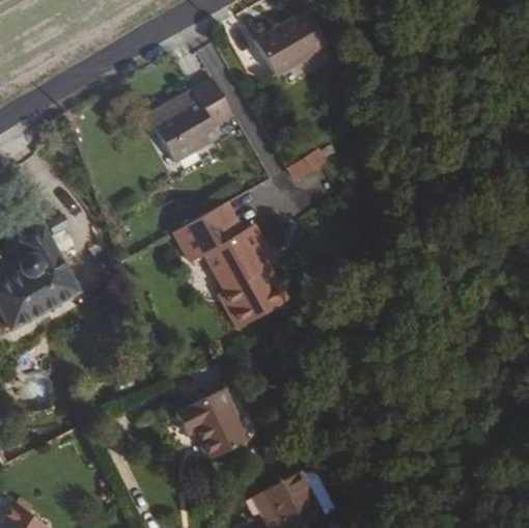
[(329,46),(308,9),(255,38),(276,77),(329,46)]
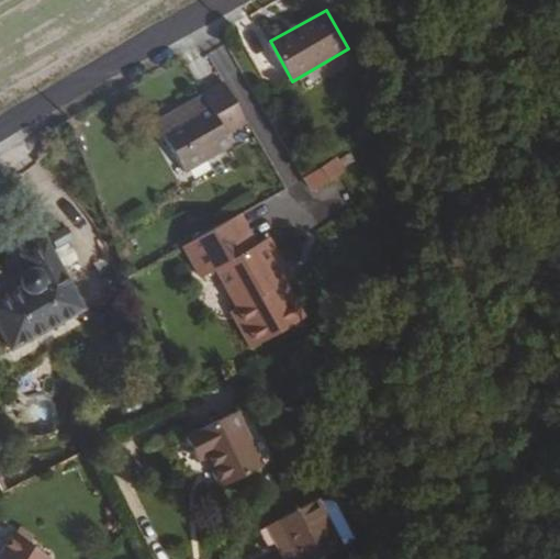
[(202,92),(208,102),(160,129),(183,169),(231,143),(225,133),(247,122),(224,80),(202,92)]
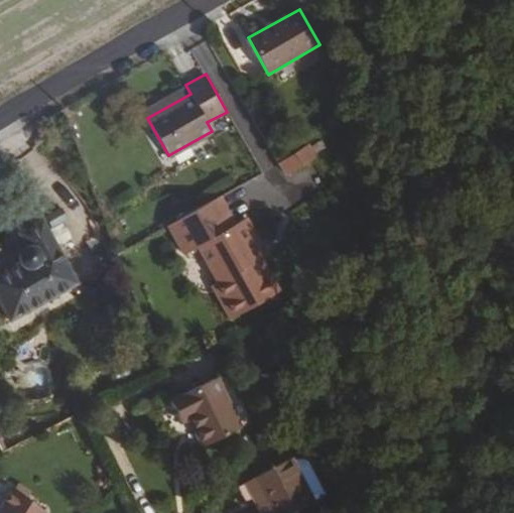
[(147,118),(190,94),(185,85),(142,109),(147,118)]
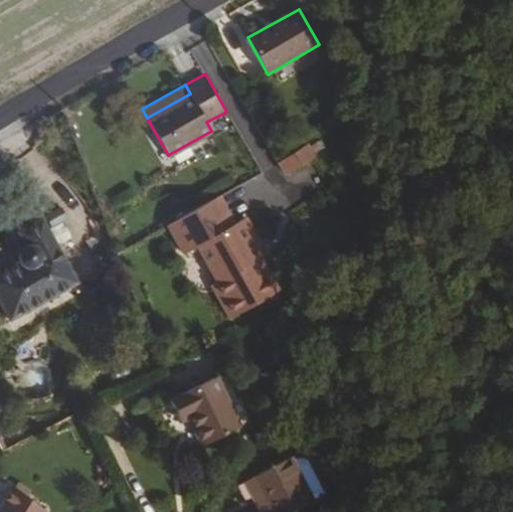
[(288,172),(320,159),(313,144),(282,158),(288,172)]
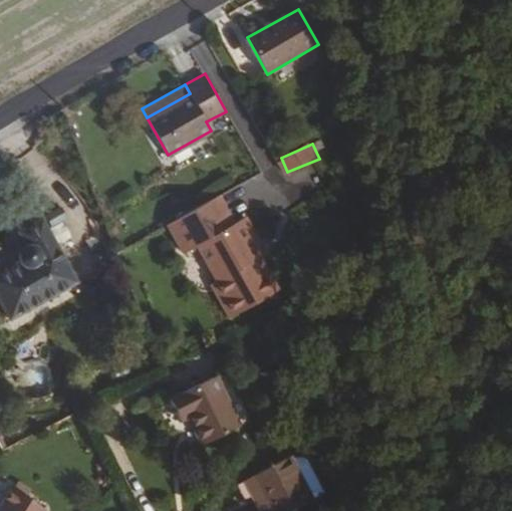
[(234,224),(218,196),(167,225),(183,254),(197,247),(216,281),(212,283),(231,317),(279,290),(260,258),(254,248),(260,245),(245,217),(234,224)]
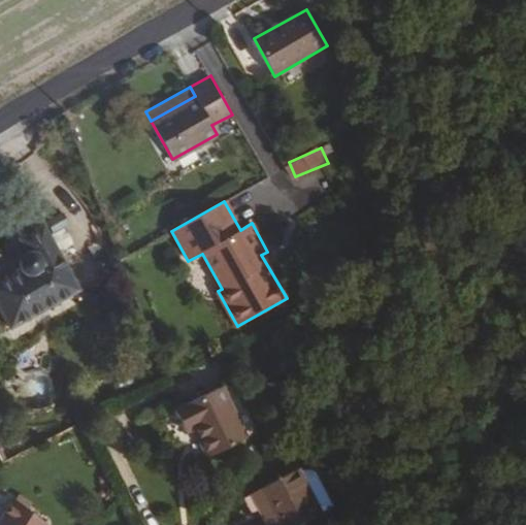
[(19,261),(22,266),(0,277),(0,304),(11,326),(80,287),(44,222),(21,235),(28,249),(22,253),(19,261)]
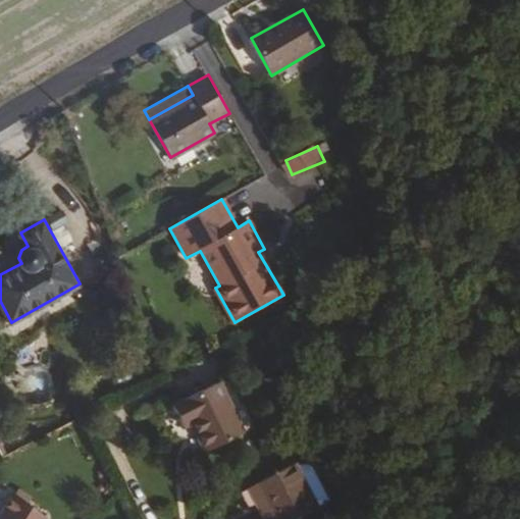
[(264,262),(270,258),(264,249),(258,252),(264,262)]
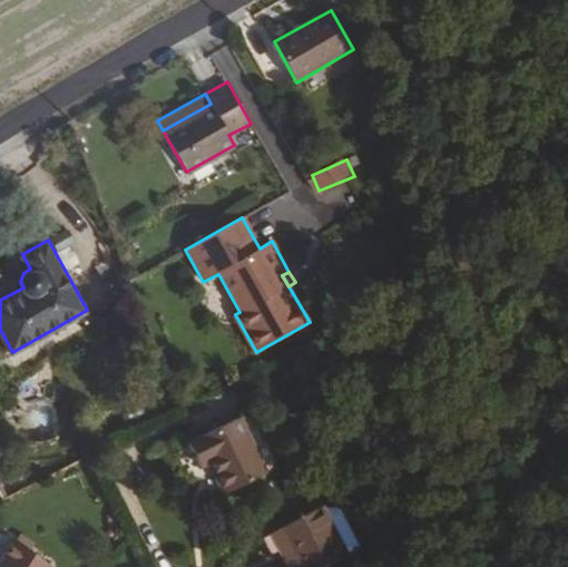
[(238,420),(191,443),(203,468),(213,462),(229,495),(267,476),(238,420)]
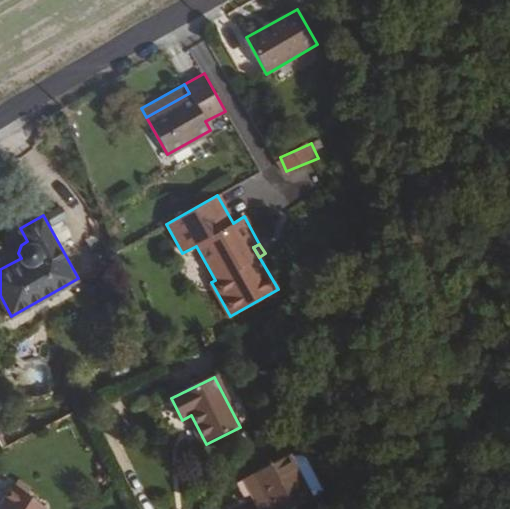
[(302,508),(314,502),(290,457),(252,478),(268,508),(302,508)]
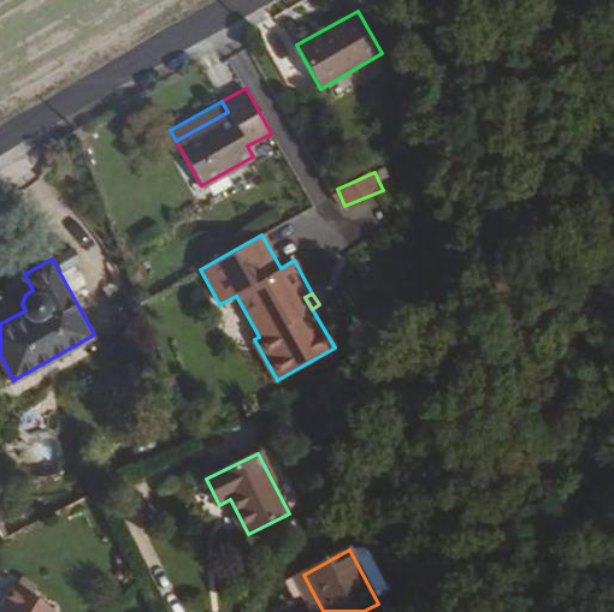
[(295,580),(312,611),(323,611),(303,575),(295,580)]
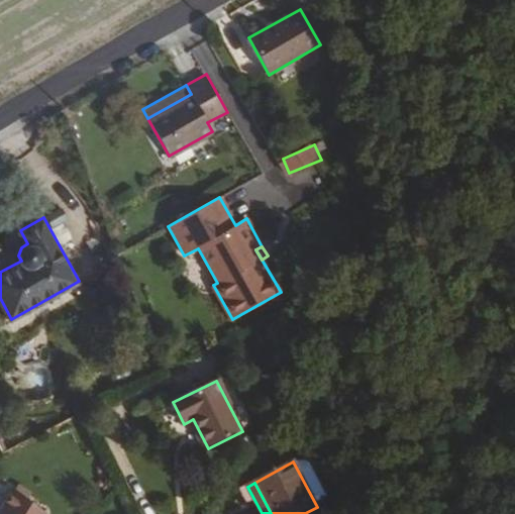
[(48,513),(53,509),(27,493),(6,508),(0,510),(0,513),(48,513)]
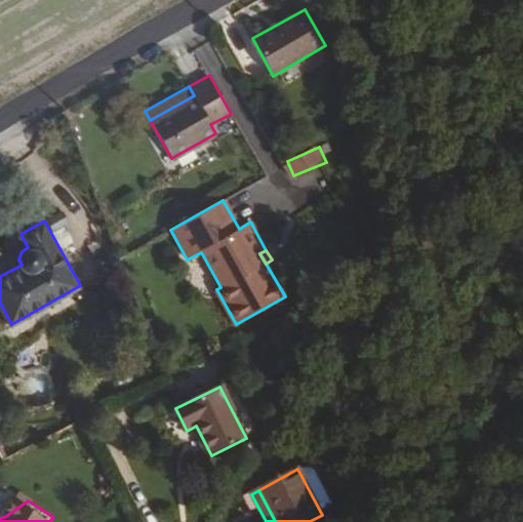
All buildings are outlined.
